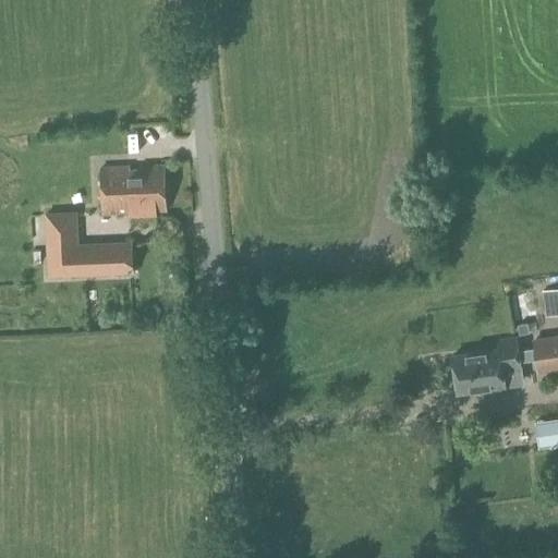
[(157,215),(157,211),(166,211),(164,166),(102,169),(104,214),(130,211),(130,216),(157,215)]
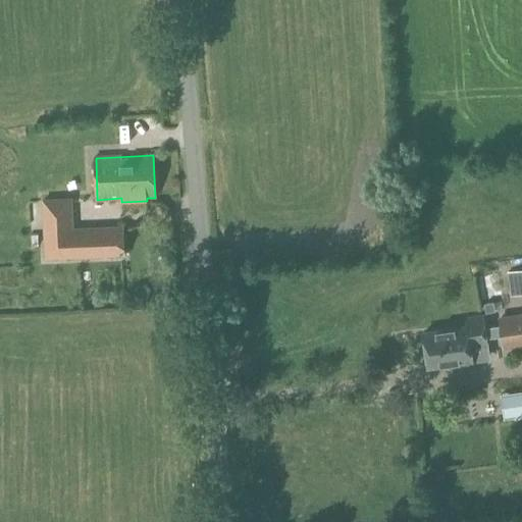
[(72,201),(43,202),(45,261),(119,259),(118,229),(73,231),(72,201)]
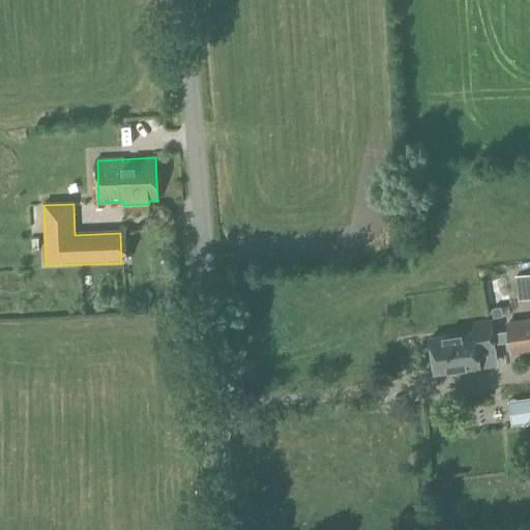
[(529,275),(516,277),(520,300),(529,299),(529,275)]
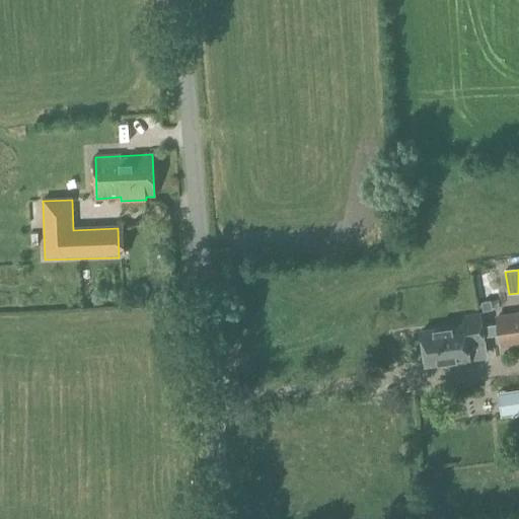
[(464,324),(421,330),(426,367),(444,365),(445,367),(470,364),(468,344),(484,342),(483,338),(499,336),(501,346),(518,343),(518,313),(496,317),(498,325),(480,327),(479,317),(463,319),(464,324)]
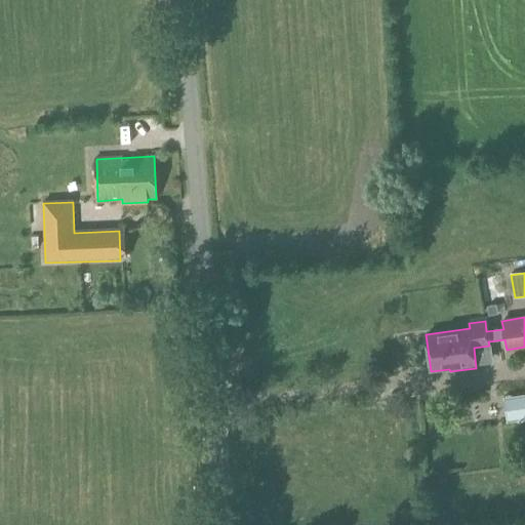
[(524,394),(505,398),(508,421),(524,418),(524,394)]
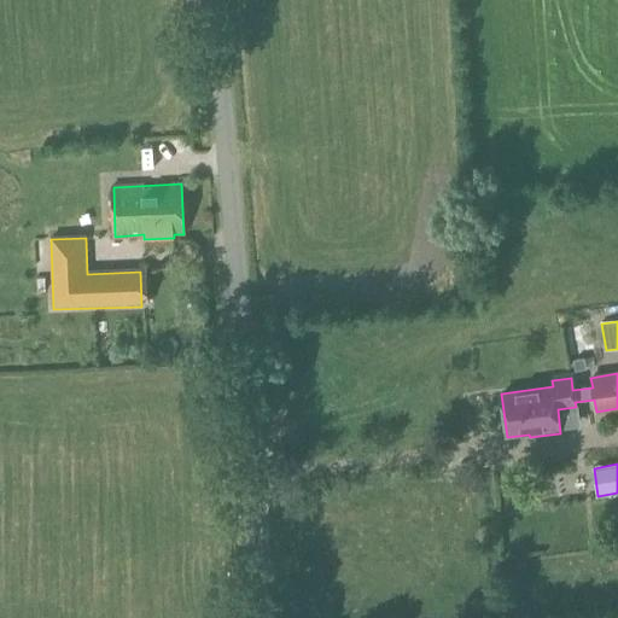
All buildings are outlined.
